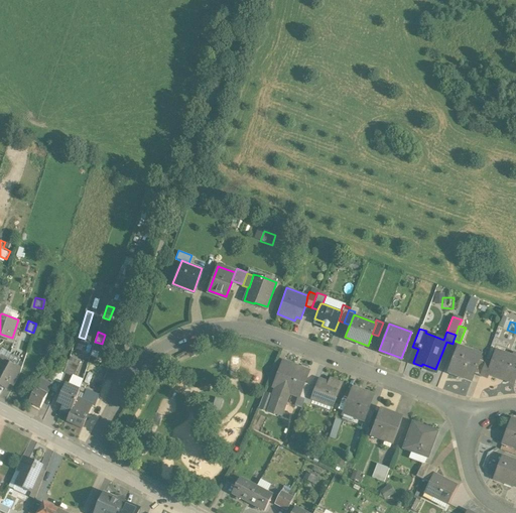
[(481,353),(459,345),(460,343),(454,340),(453,344),(458,346),(448,372),(456,374),(458,371),(463,373),(463,374),(472,378),(474,371),(481,353)]
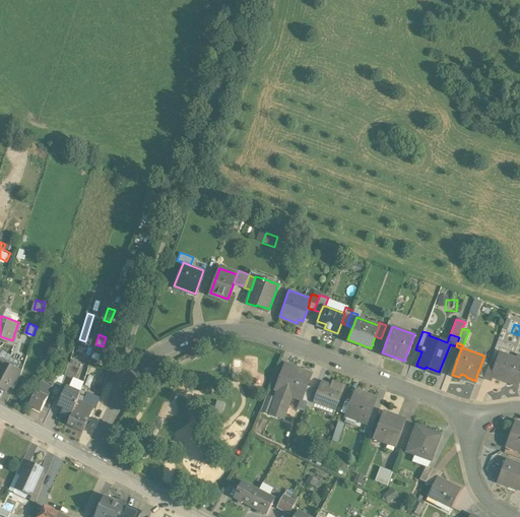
[(194,345),(188,348),(190,351),(191,354),(197,352),(194,347),(194,345)]
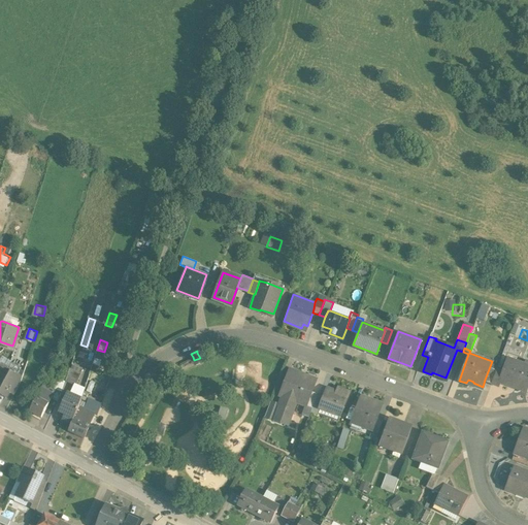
[(422,355),(417,368),(423,370),(428,357),(422,355)]
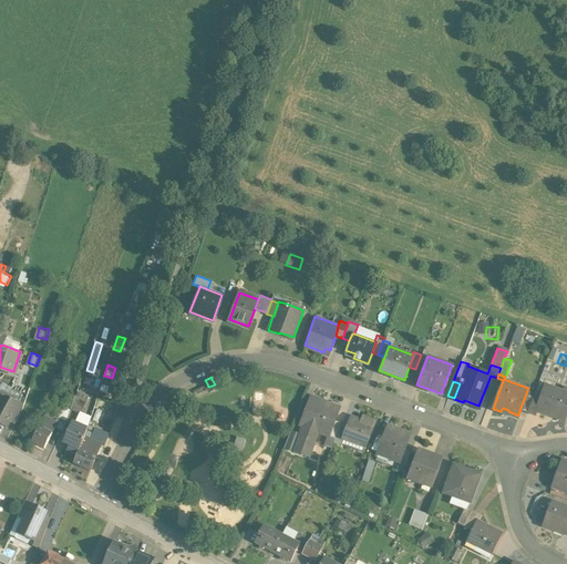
[(566,410),(566,391),(545,383),(539,398),(535,408),(536,409),(547,412),(548,411),(565,417),(566,410)]
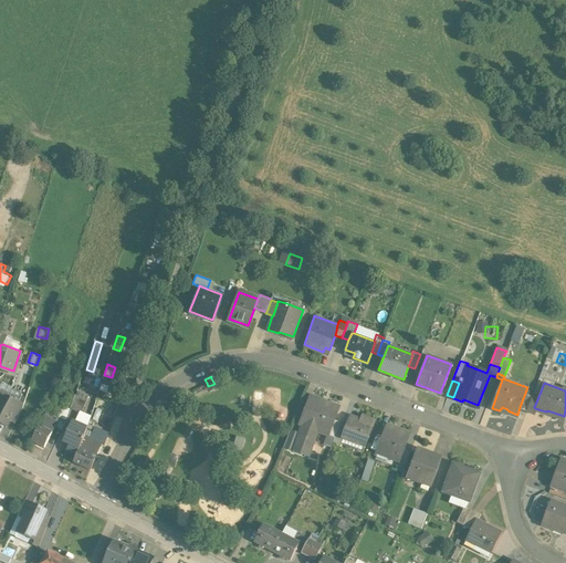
[(527,387),(520,407),(526,409),(532,395),(533,391),(527,387)]
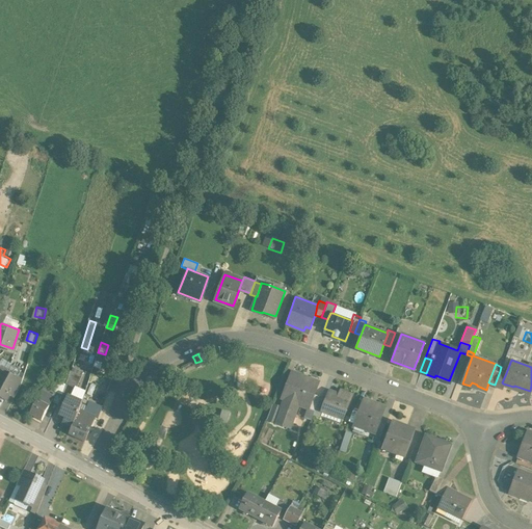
[(70,368),(65,382),(67,382),(76,387),(81,374),(71,370),(71,368),(70,368)]
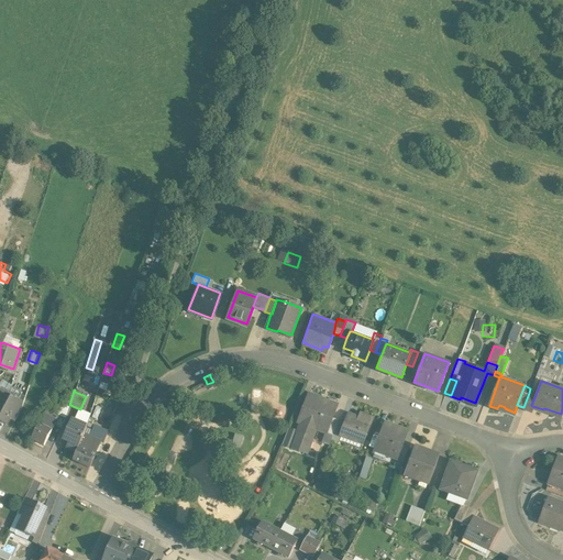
[(321,396),(308,392),(297,420),(300,421),(297,429),(297,430),(298,431),(312,436),(316,427),(324,431),(327,427),(328,427),(332,416),(337,405),(320,398),(321,396)]
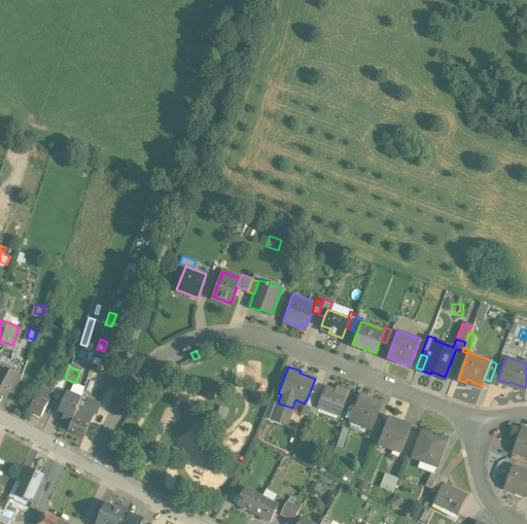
[(495,368),(490,381),(497,383),(498,380),(497,379),(501,370),(495,368)]
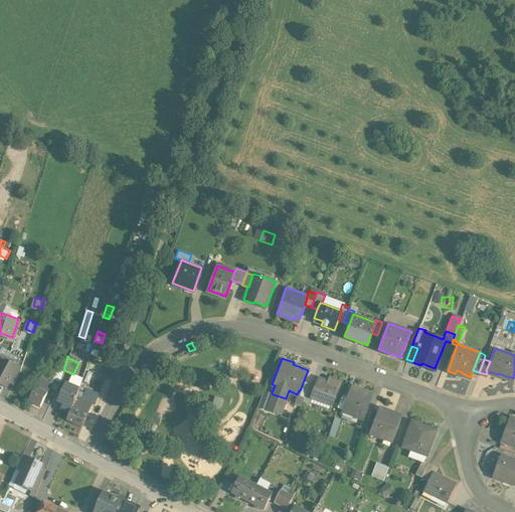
[(0,367),(0,382),(5,385),(7,380),(15,365),(14,365),(4,360),(0,367)]
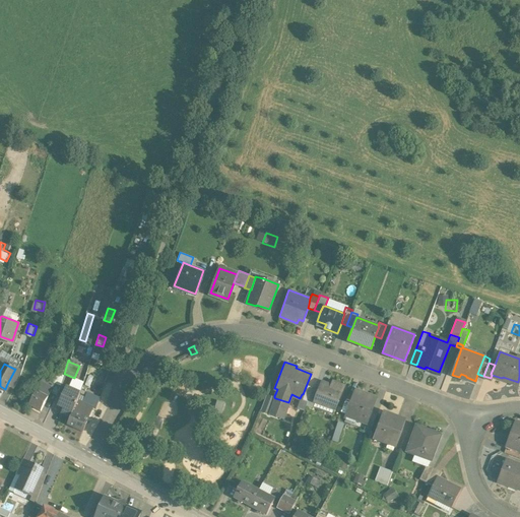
[(15,369),(7,384),(13,387),(20,374),(21,371),(15,368),(14,369),(15,369)]
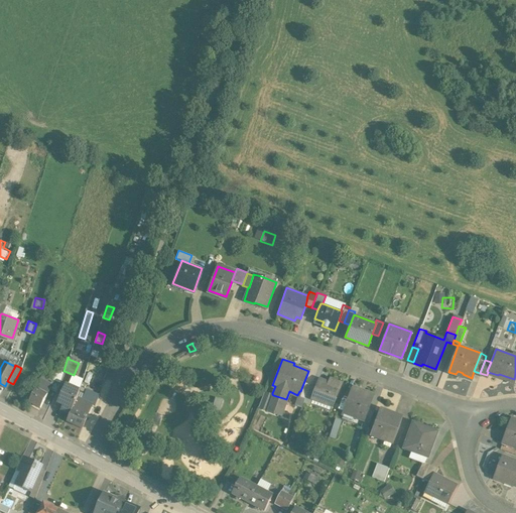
[(58,366),(56,365),(51,377),(60,381),(62,376),(65,371),(63,371),(57,368),(58,366)]
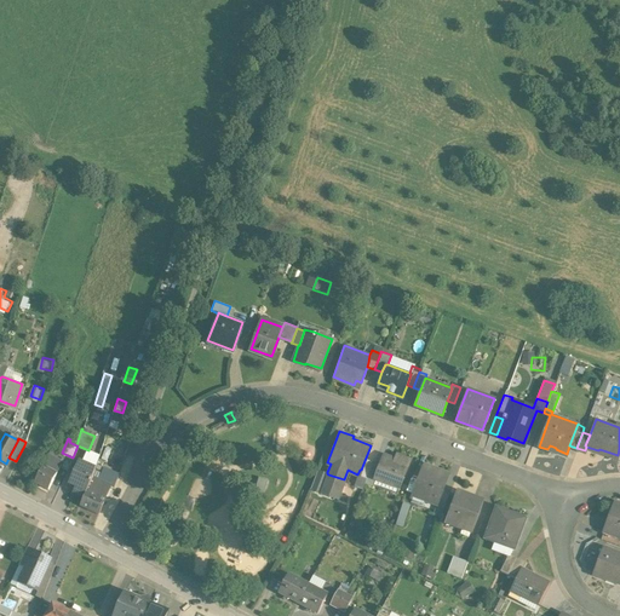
[(99,455),(89,450),(78,445),(75,452),(82,455),(80,461),(95,467),(96,462),(99,455)]
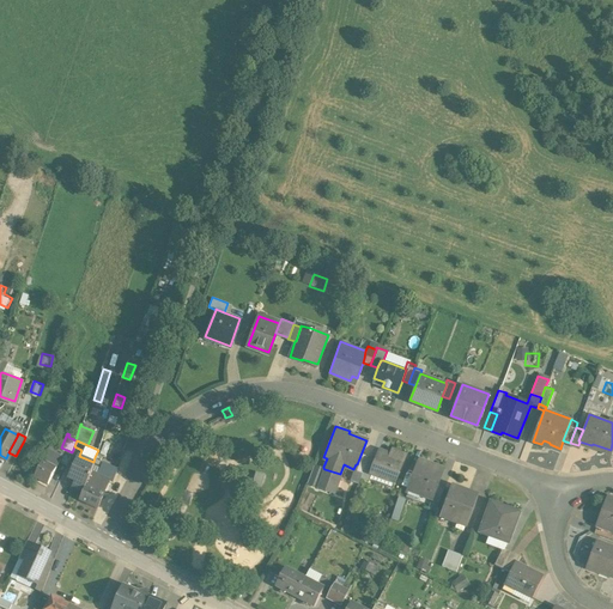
[(60,450),(49,444),(42,458),(55,466),(62,451),(60,450)]
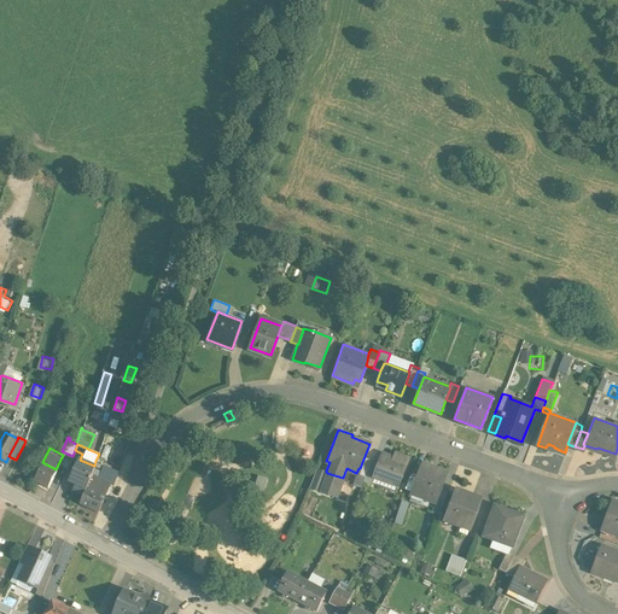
[(395,451),(394,456),(384,451),(380,460),(379,460),(378,462),(373,477),(374,478),(397,486),(408,456),(395,451)]
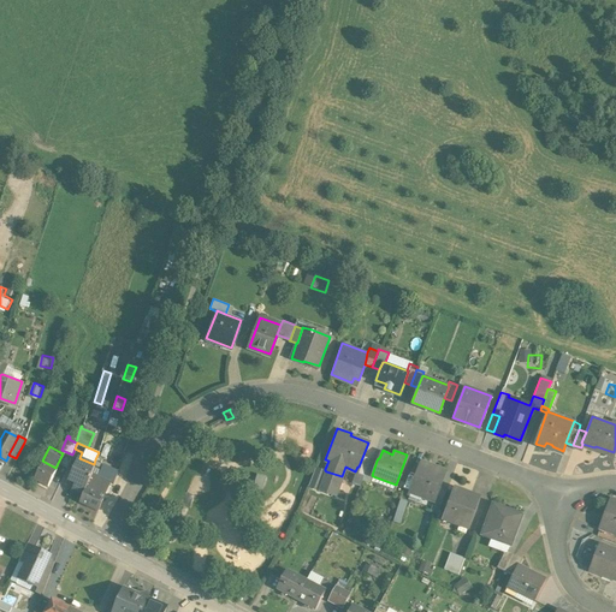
[(363,455),(359,467),(357,467),(355,471),(363,474),(369,458),(371,457),(363,455)]
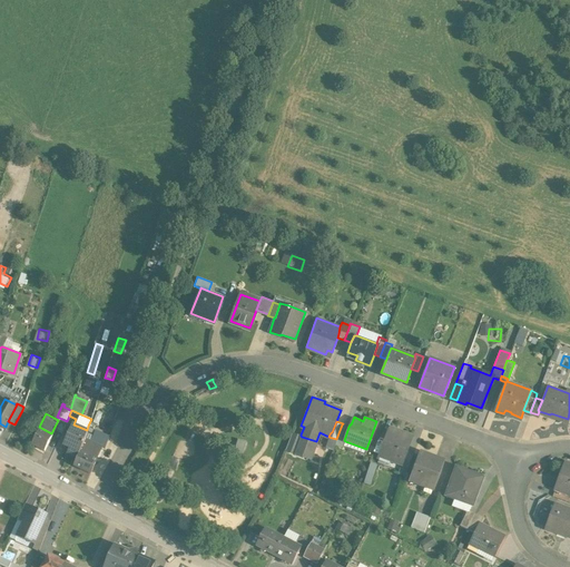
[(74,424),(72,423),(64,442),(70,446),(68,451),(77,456),(85,439),(87,430),(74,424)]
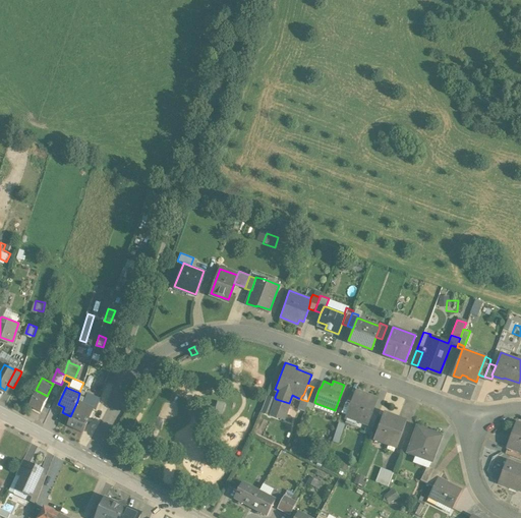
[(319,390),(312,388),(307,401),(306,405),(313,407),(315,403),(314,402),(319,390)]
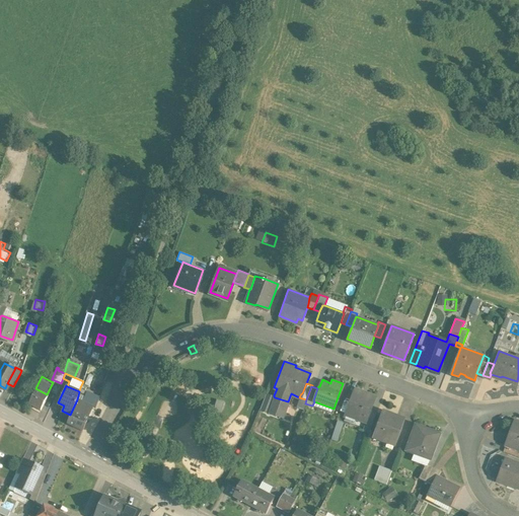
[(86,390),(80,387),(79,391),(77,399),(79,400),(80,398),(82,399),(86,390)]
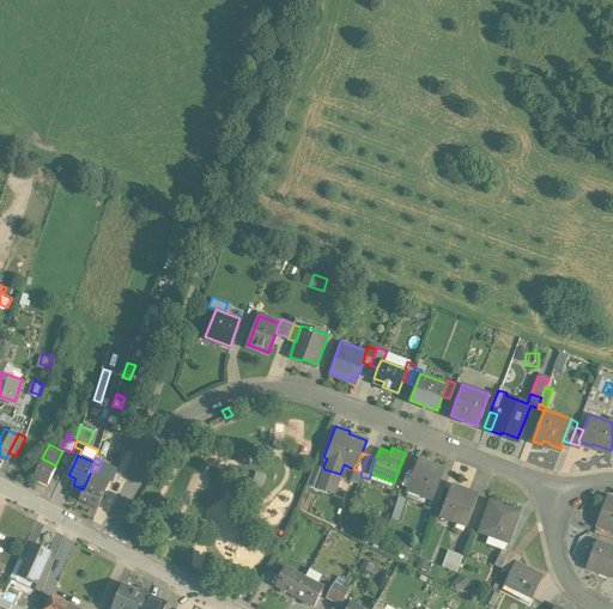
[(55,466),(42,458),(34,475),(47,481),(55,466)]
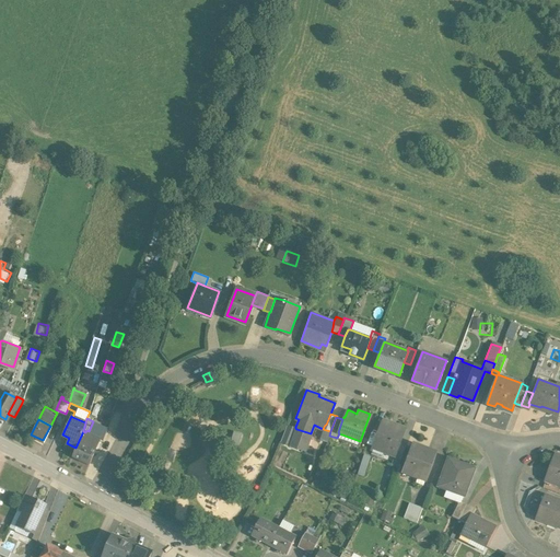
[(395,426),(382,420),(372,447),(394,454),(395,454),(399,442),(405,427),(395,424),(395,426)]
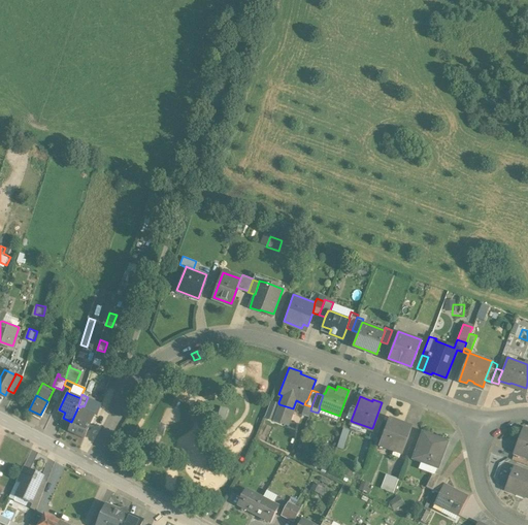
[(101,402),(88,397),(84,406),(92,411),(97,414),(101,402)]
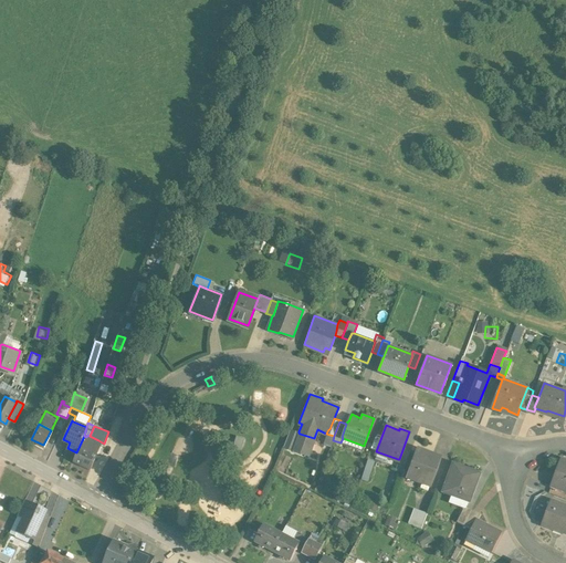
[(290,428),(283,445),(294,448),(300,434),(299,433),(299,431),(290,428)]
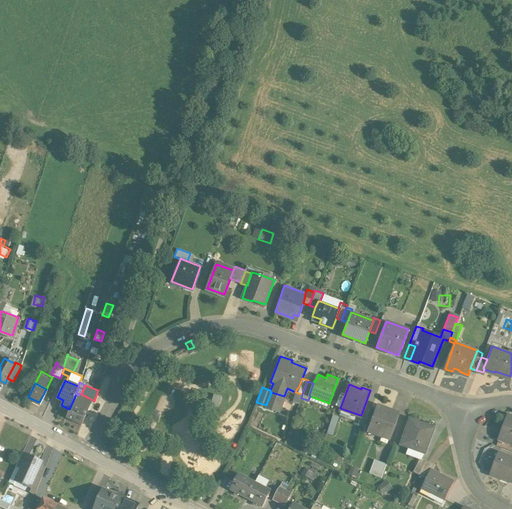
[(284,396),(271,392),(266,405),(278,410),(284,396)]
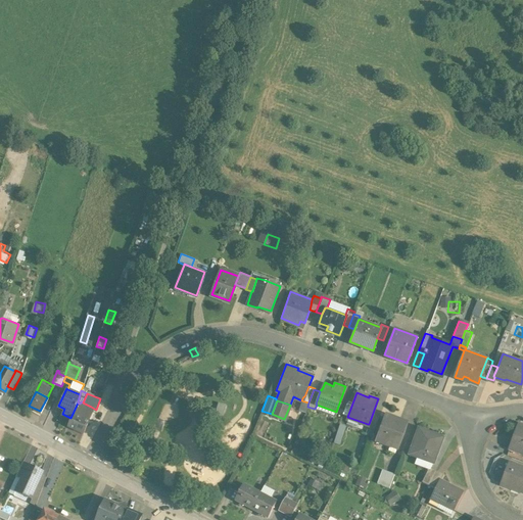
[(80,404),(78,403),(70,418),(67,425),(82,432),(88,419),(86,418),(91,407),(83,403),(81,402),(80,404)]
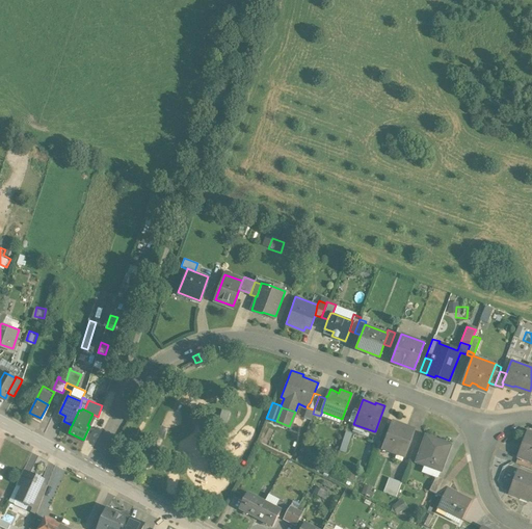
[(225,420),(228,411),(221,408),(218,418),(225,420)]
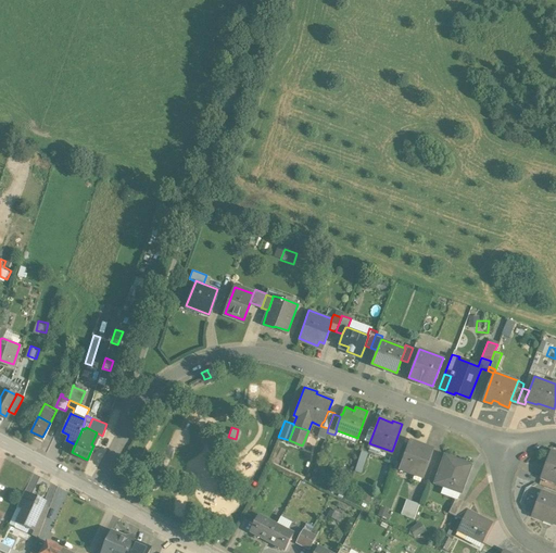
[(396,439),(392,451),(391,451),(390,455),(396,457),(403,441),(396,439)]
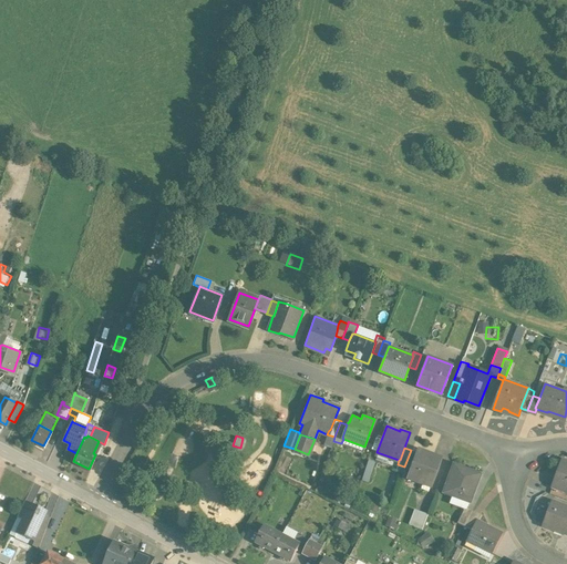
[(433,453),(419,448),(408,477),(430,485),(441,458),(432,455),(433,453)]
